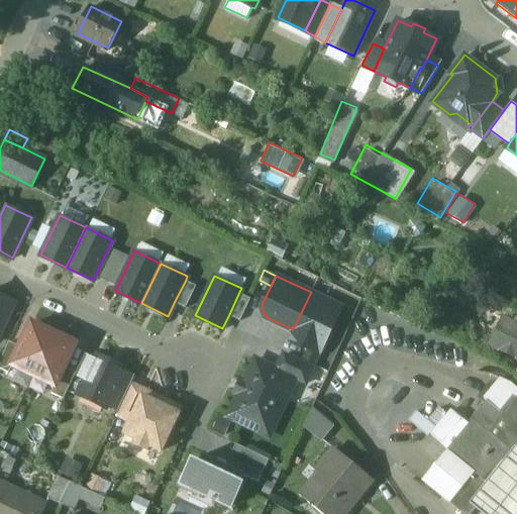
[(186,280),(175,301),(186,307),(196,285),(186,280)]
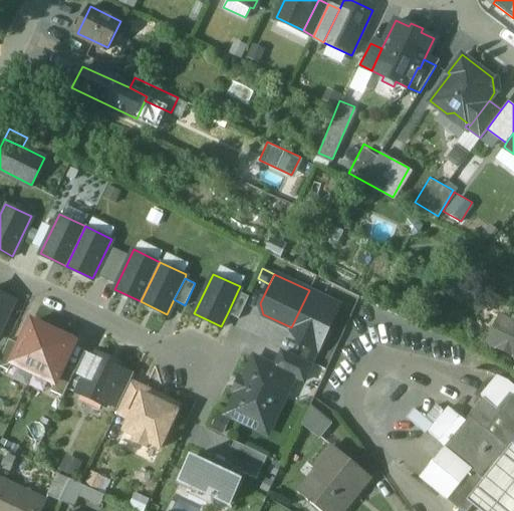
[(249,295),(238,290),(228,312),(239,317),(249,295)]
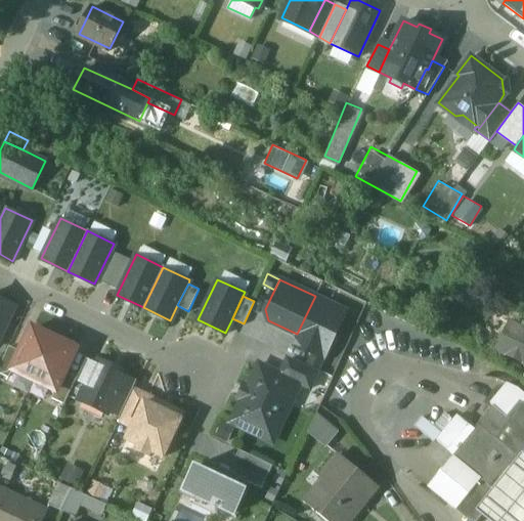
[(346,311),(315,296),(297,334),(306,347),(314,351),(324,356),(346,311)]
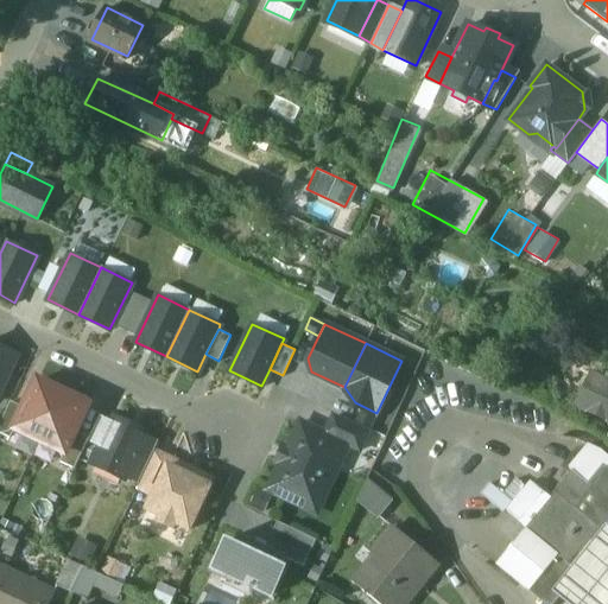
[(0,388),(17,354),(0,344),(0,388)]
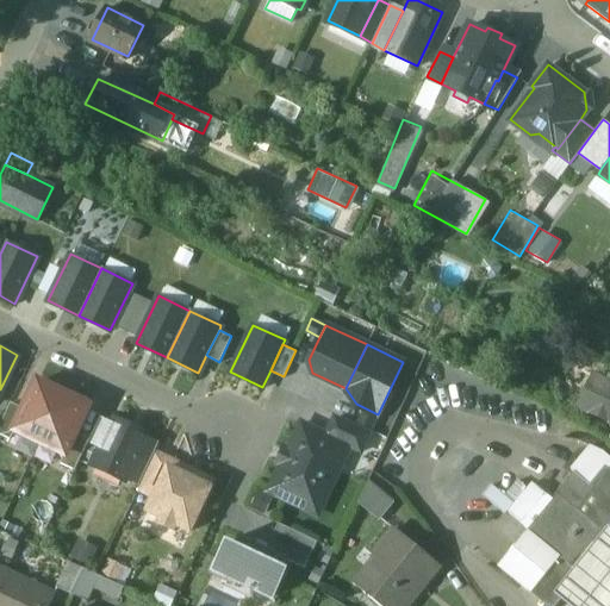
[(609,381),(597,375),(590,389),(585,387),(577,404),(609,419),(609,381)]
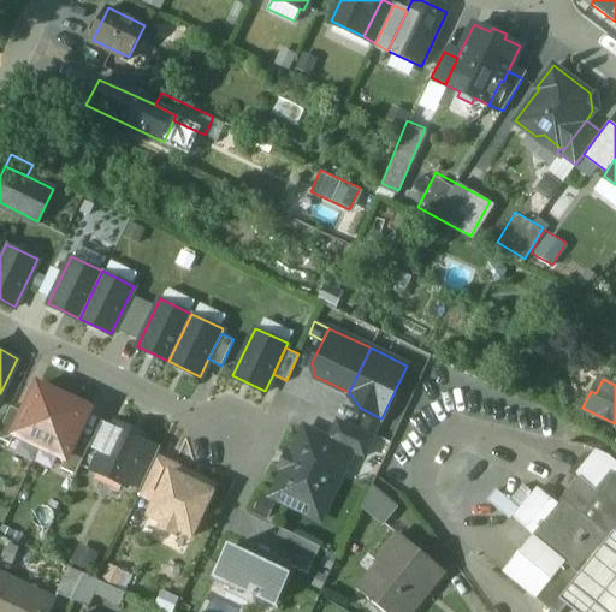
[(24,411),(15,433),(41,445),(64,396),(37,384),(24,411)]
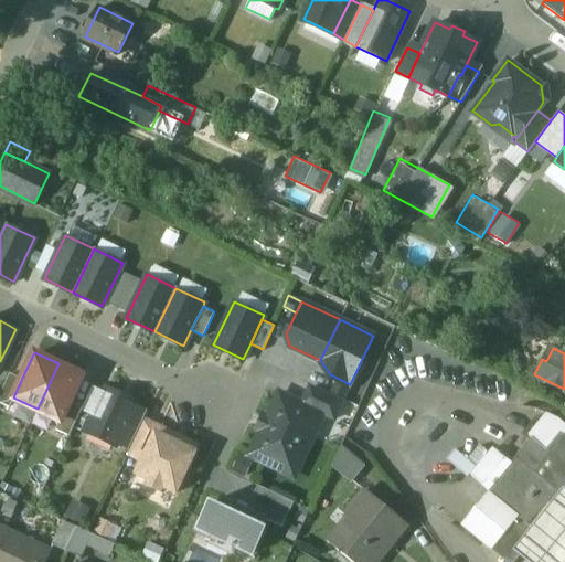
[(59,363),(38,409),(61,420),(71,401),(83,375),(59,363)]
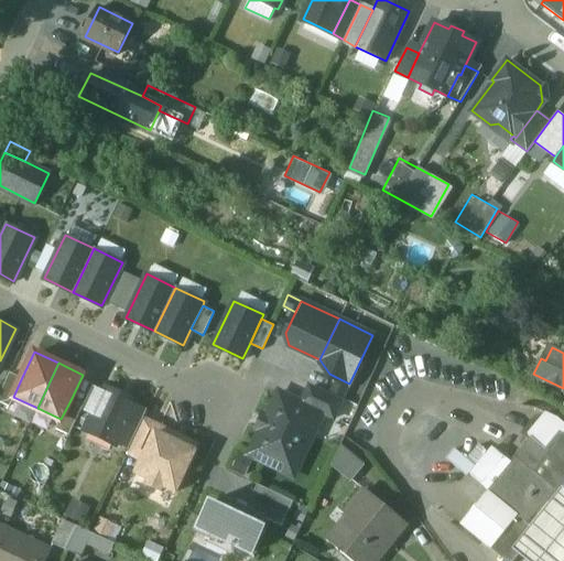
[(22,377),(10,371),(0,392),(0,400),(10,406),(13,397),(22,377)]
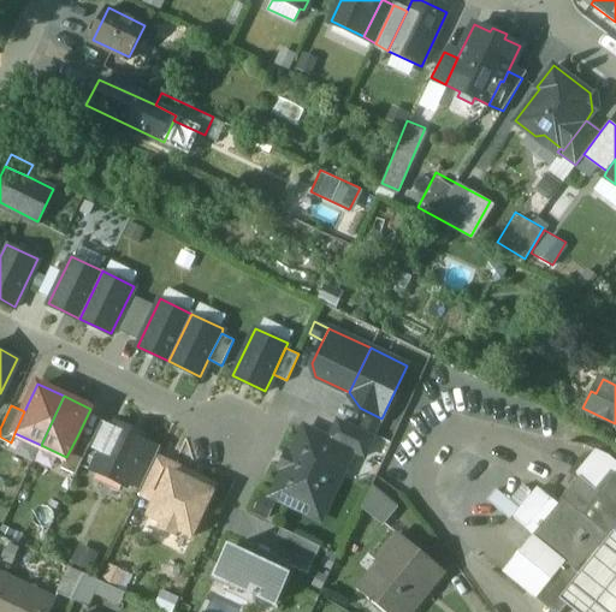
[(381,419),(369,413),(362,427),(374,432),(381,419)]
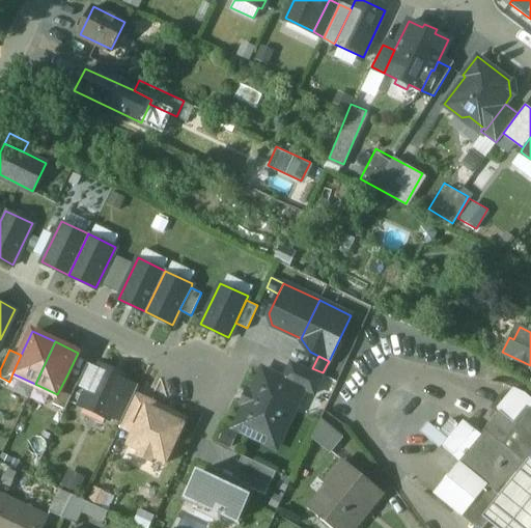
[(322,377),(291,362),(284,378),(304,388),(314,392),(322,377)]
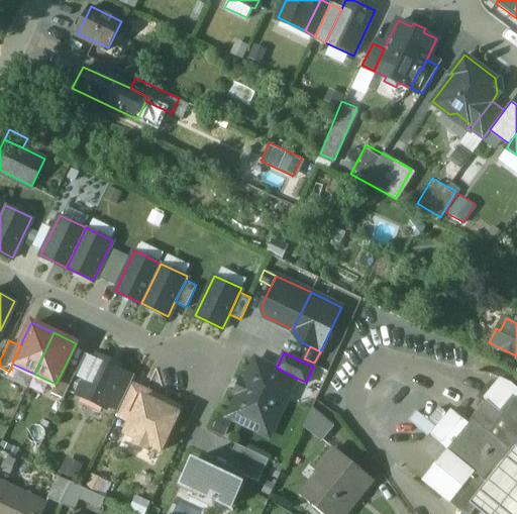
[(123,371),(125,368),(98,353),(78,393),(105,407),(107,404),(123,371)]
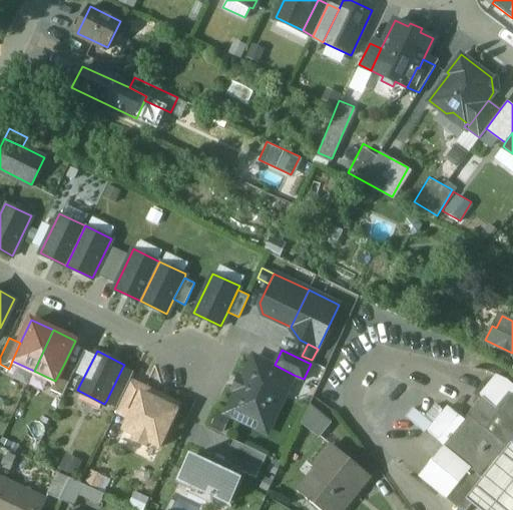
[(275,365),(253,355),(226,412),(257,426),(267,406),(277,411),(294,375),(275,365)]
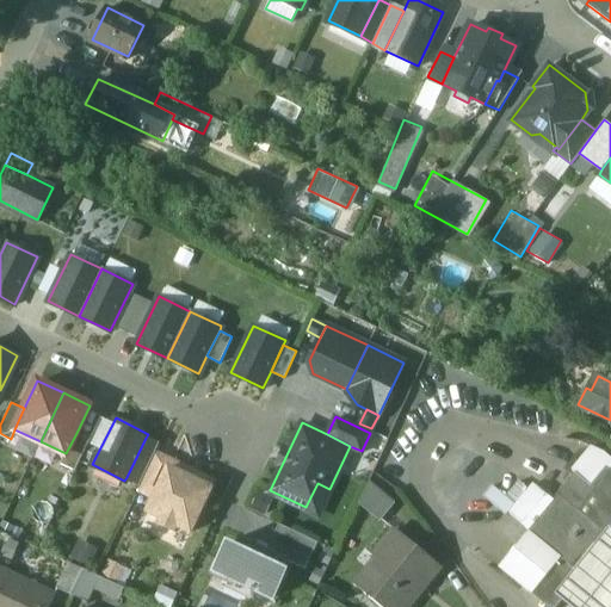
[(76,433),(66,453),(61,463),(75,469),(90,439),(76,433)]
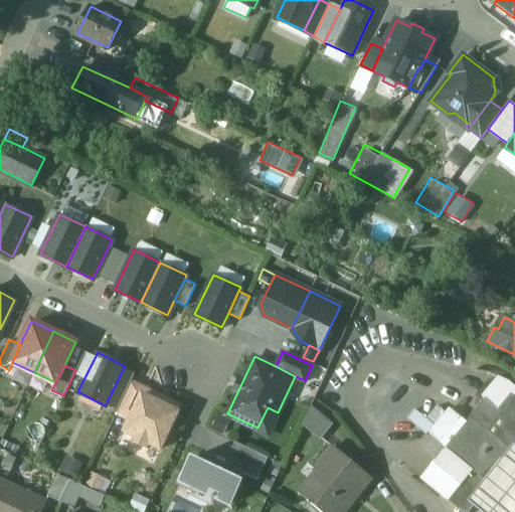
[(135,375),(123,369),(107,402),(118,407),(131,381),(135,375)]
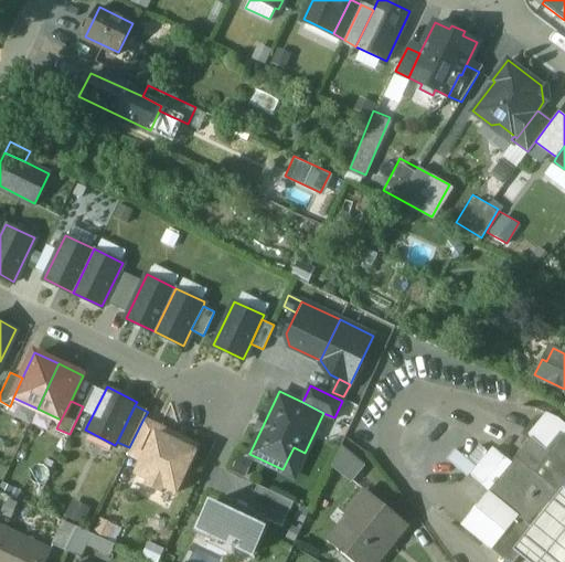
[(160,426),(144,419),(129,447),(128,451),(144,458),(156,433),(157,433),(160,426)]
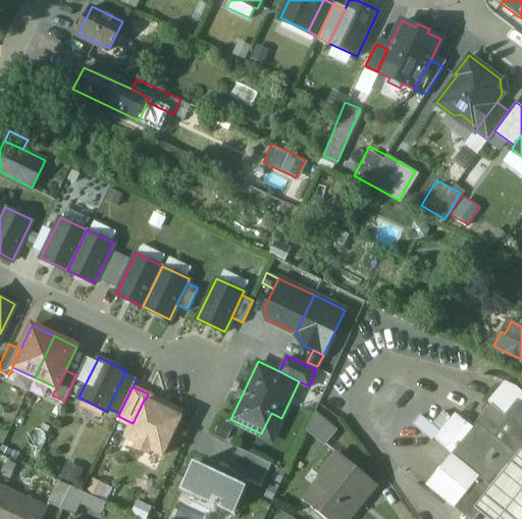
[(145,400),(144,400),(133,423),(126,436),(138,442),(136,448),(148,453),(151,448),(162,454),(180,416),(145,400)]
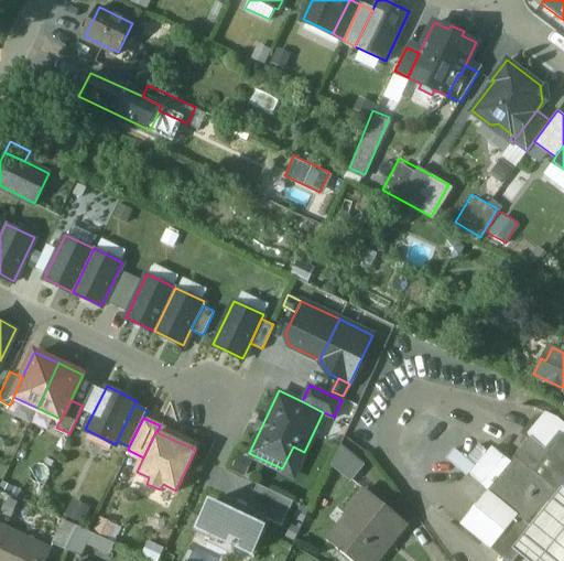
[(560,432),(546,449),(550,451),(563,435),(560,432)]
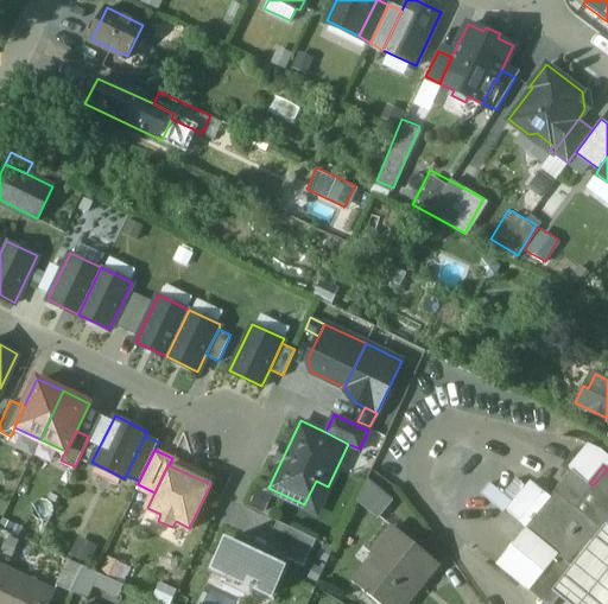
[(593,485),(588,490),(607,507),(607,466),(607,469),(593,485)]
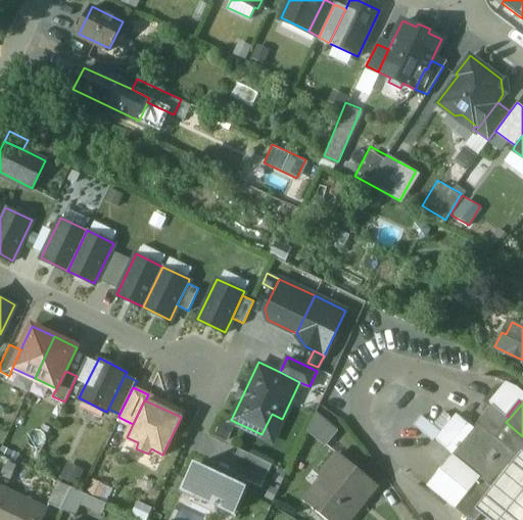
[(507,416),(492,404),(477,422),(494,436),(506,422),(510,418),(507,416)]
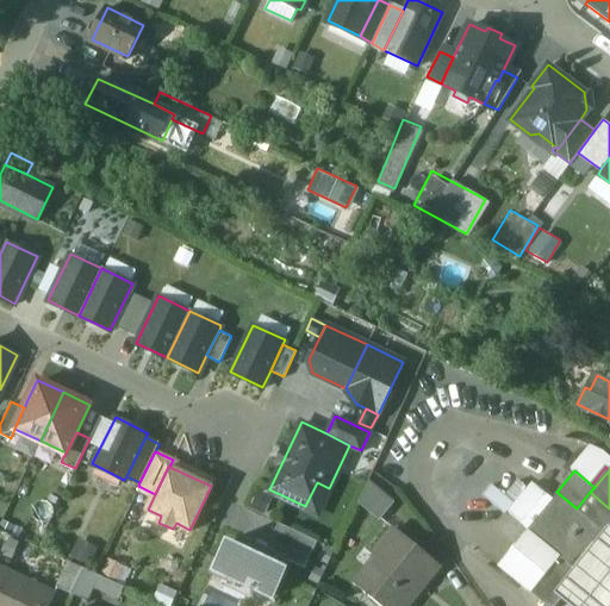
[(392,501),(366,480),(358,498),(380,516),(392,501)]
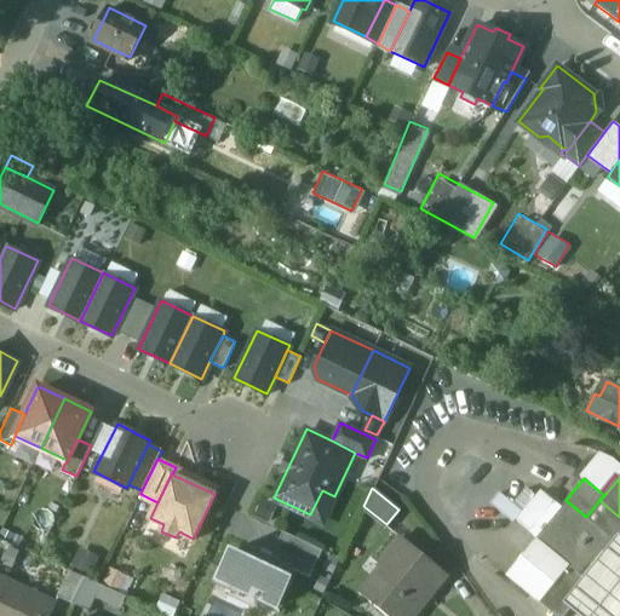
[(586,517),(566,500),(535,537),(568,564),(539,600),(557,615),(560,615),(569,605),(590,581),(584,576),(614,540),(586,517)]
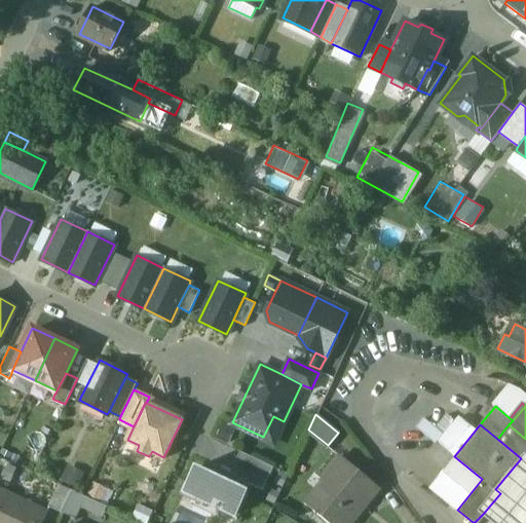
[(525,452),(525,439),(509,424),(497,439),(521,458),(525,452)]
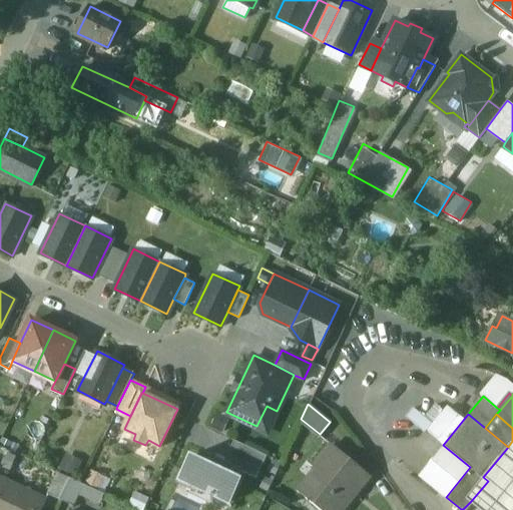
[(233,440),(224,462),(242,470),(257,476),(266,455),(233,440)]
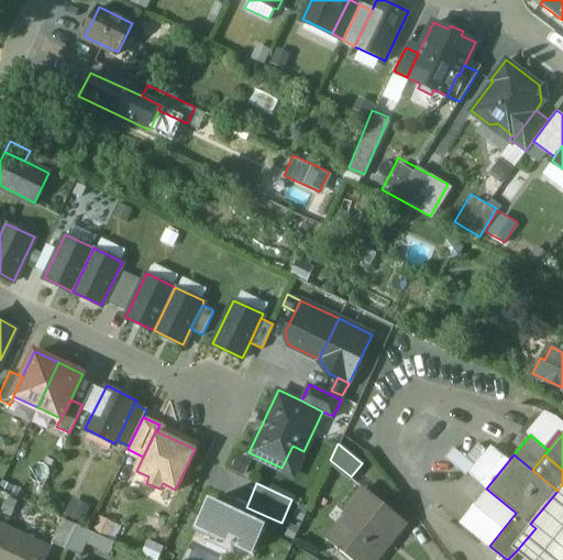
[(407,522),(364,486),(344,511),(355,520),(335,546),(352,559),(368,559),(389,535),(393,538),(407,522)]
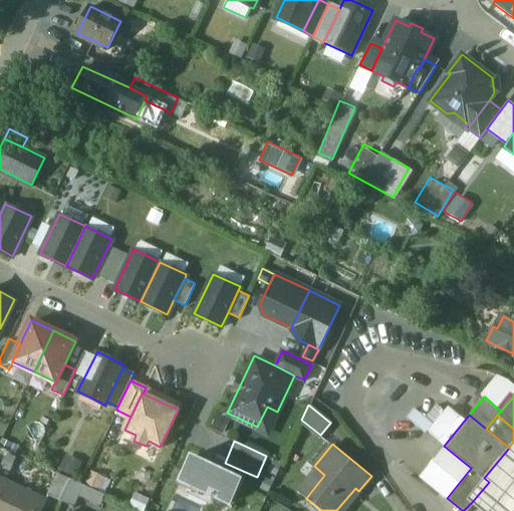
[(489,482),(472,502),(482,510),(513,510),(513,445),(513,444),(484,478),(489,482)]
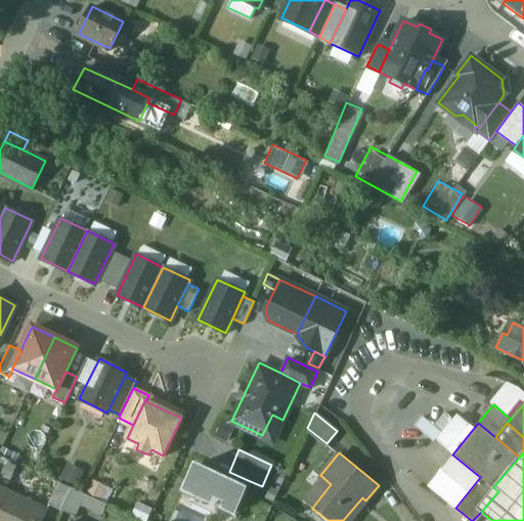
[(480,477),(452,454),(428,485),(455,508),(480,477)]
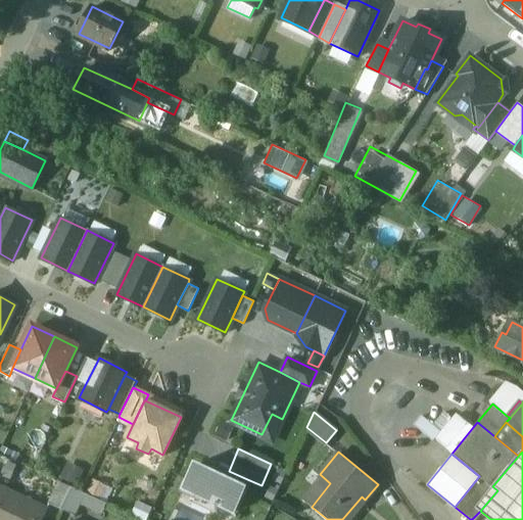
[(201,459),(187,490),(233,510),(247,479),(229,471),(201,459)]
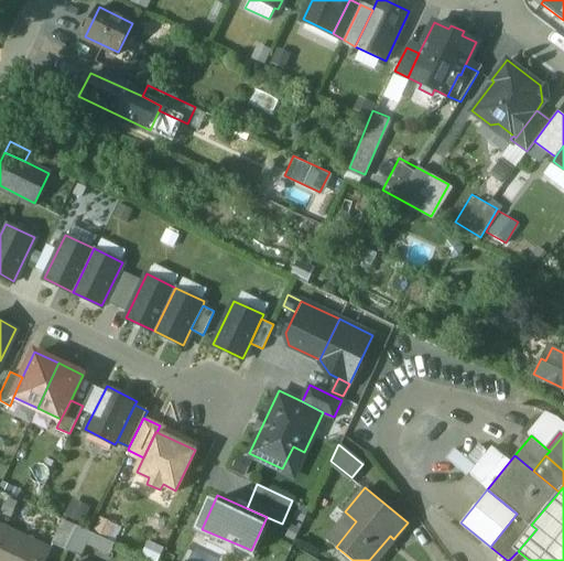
[(297,537),(310,505),(296,500),(285,531),(297,537)]
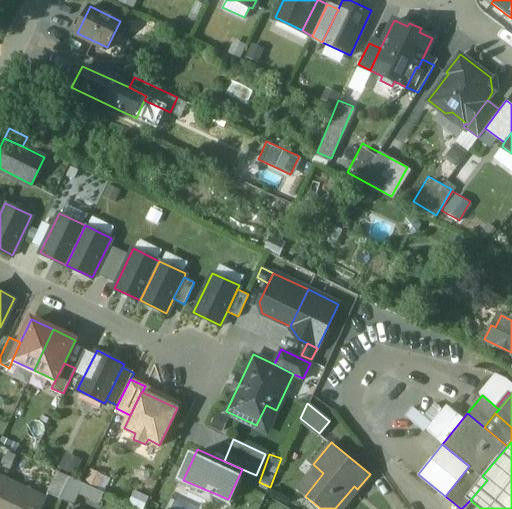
[(70,476),(58,470),(47,494),(59,499),(60,499),(70,476)]
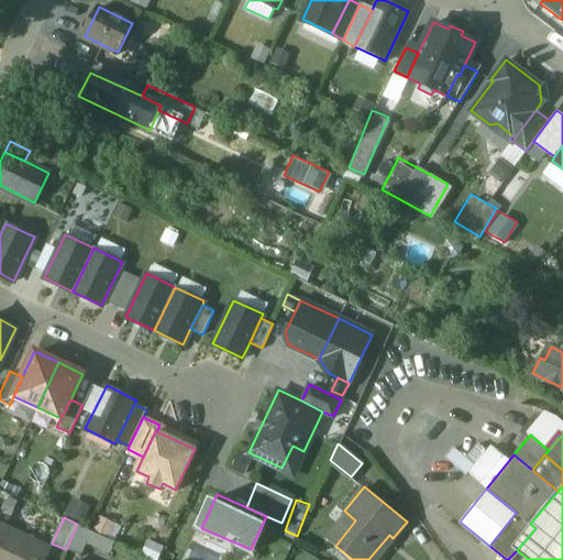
[(92,531),(77,524),(66,549),(81,556),(92,531)]
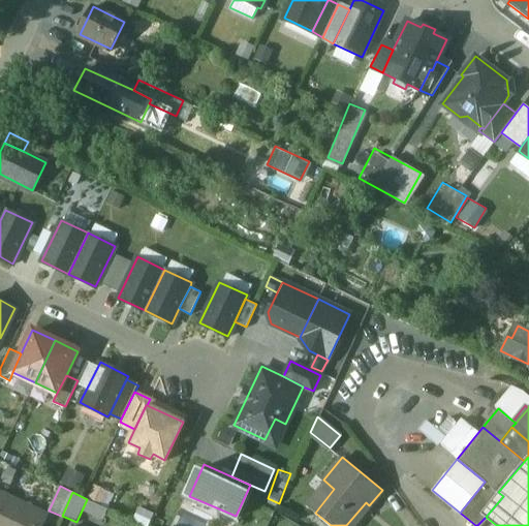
[(43,525),(48,517),(6,497),(0,511),(0,525),(43,525)]
